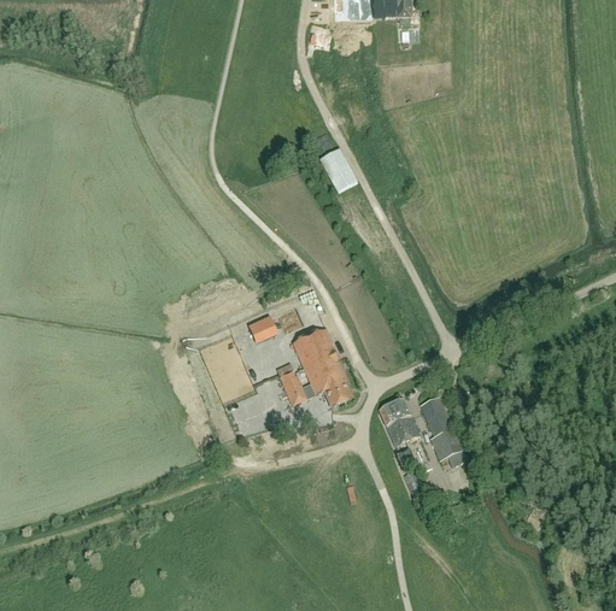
[(411,16),(410,0),(371,0),(373,16),(397,16),(397,17),(411,16)]
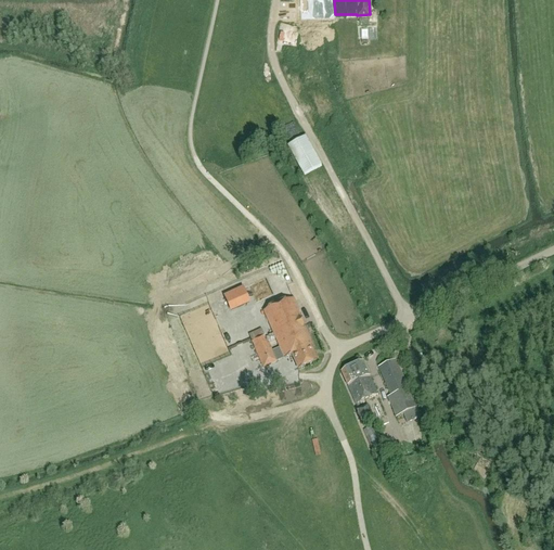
[(320,162),(305,132),(287,142),(304,170),(320,162)]
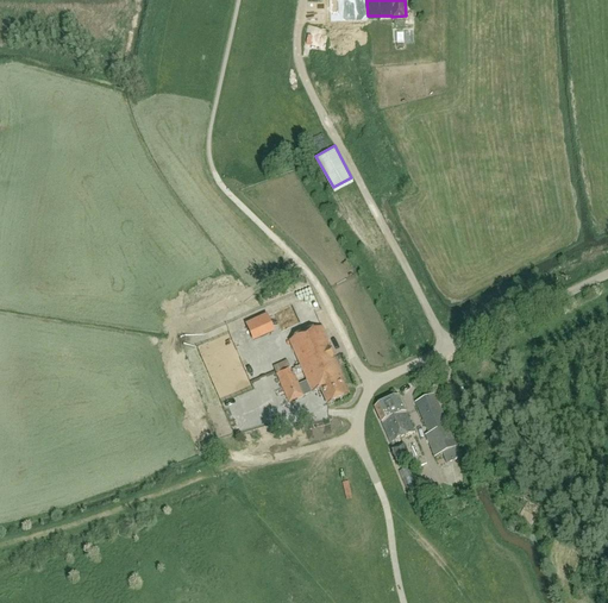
[(264,312),(244,320),(250,333),(269,325),(264,312)]
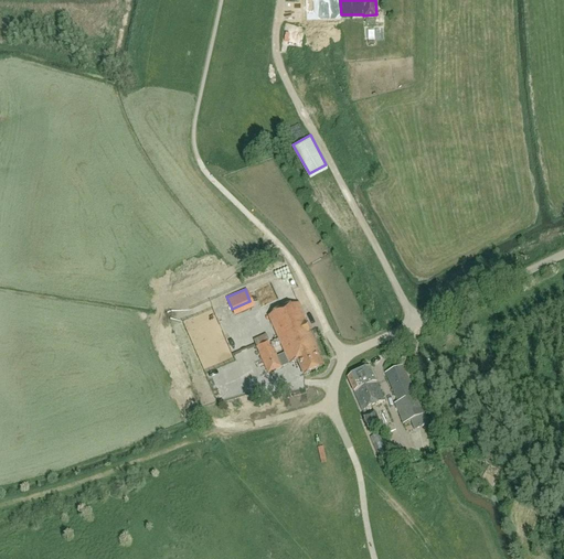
[(317,346),(299,305),(300,305),(297,298),(268,311),(284,347),(276,351),(272,342),(270,343),(267,336),(255,342),(266,367),(280,361),(288,357),(288,358),(289,359),(296,356),(302,371),(322,362),(316,347),(317,346)]
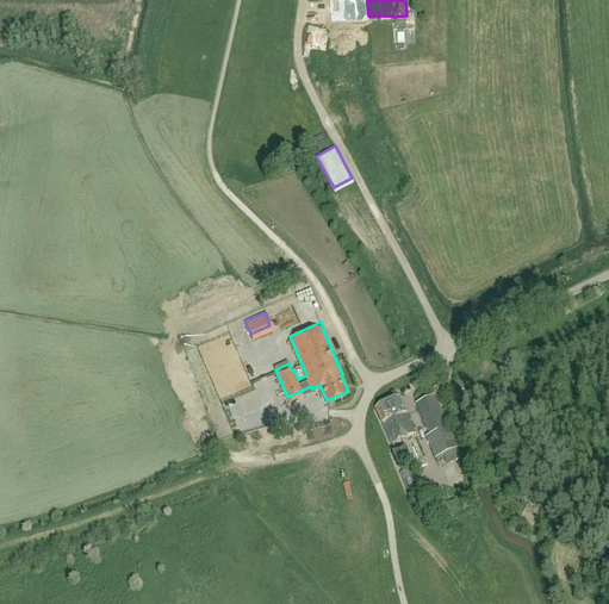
[(460,454),(434,391),(415,399),(428,430),(426,431),(434,454),(442,450),(446,460),(460,454)]
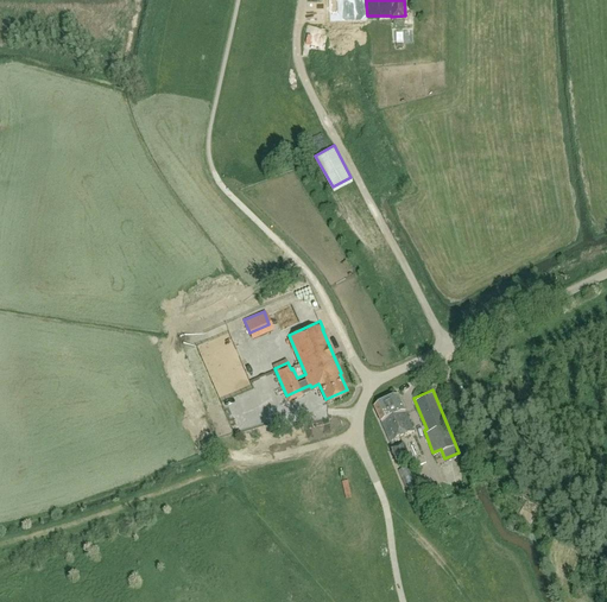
[(413,428),(397,392),(373,403),(389,438),(413,428)]
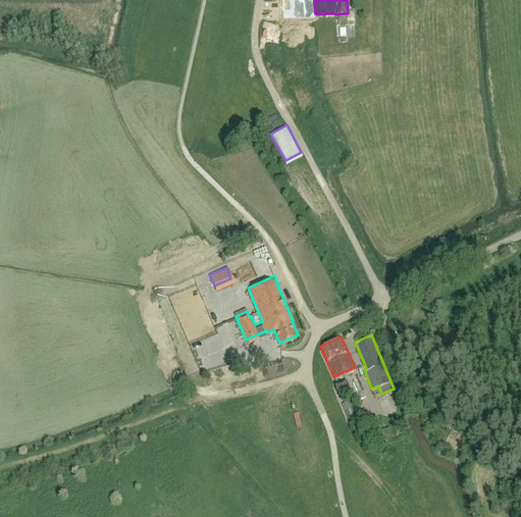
[(351,393),(345,377),(333,381),(340,398),(351,393)]
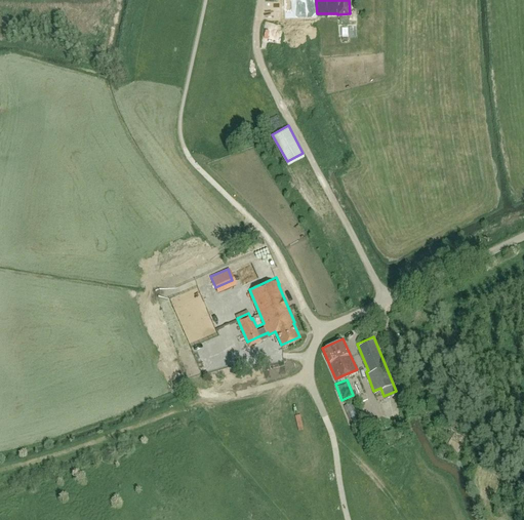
[(355,398),(343,402),(350,423),(362,418),(355,398)]
